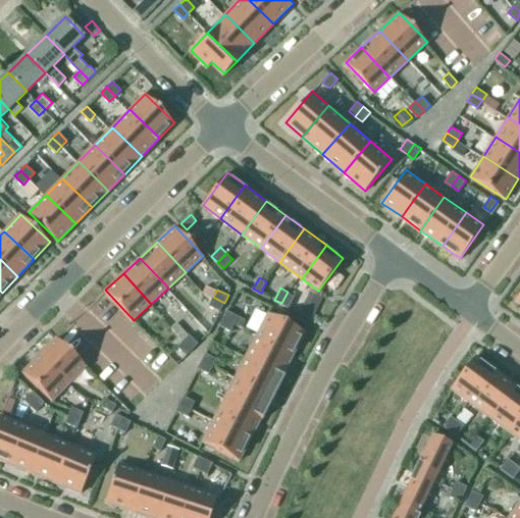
[(288,292),(281,303),(290,307),(295,296),(288,292)]
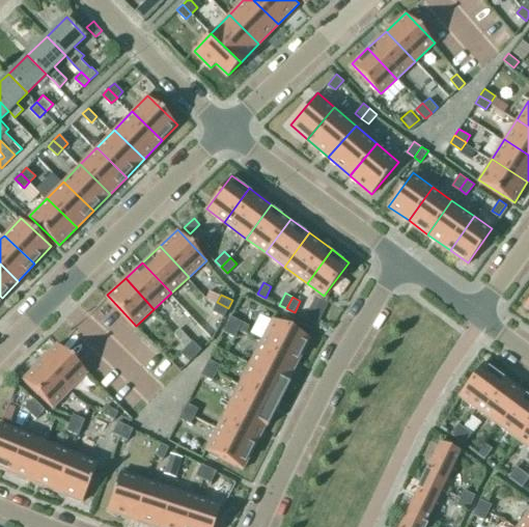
[(225,315),(228,308),(217,302),(213,309),(225,315)]
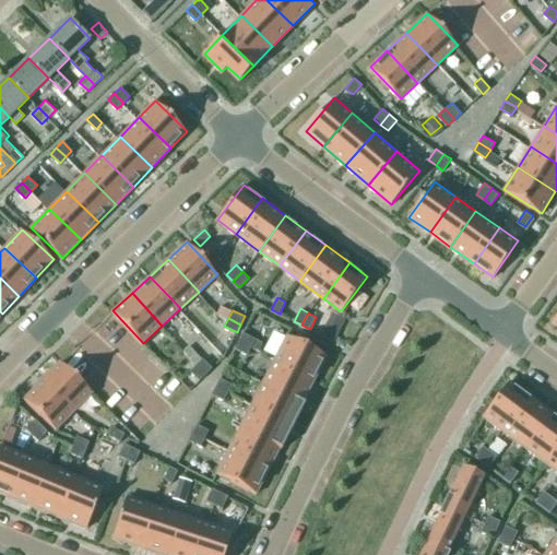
[(244,331),(239,340),(252,345),(256,338),(244,331)]
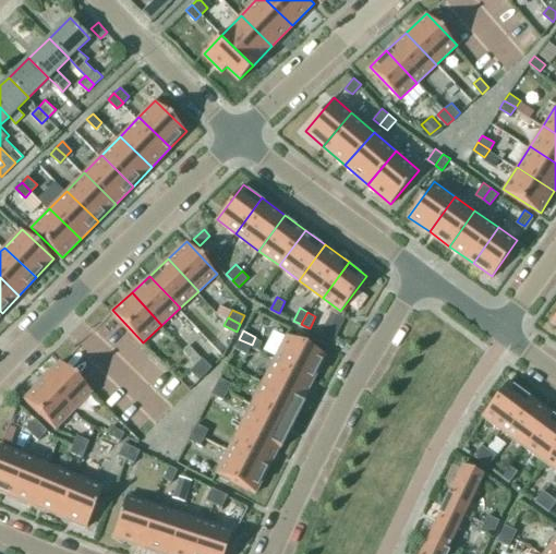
[(287,334),(277,354),(316,374),(326,354),(287,334)]
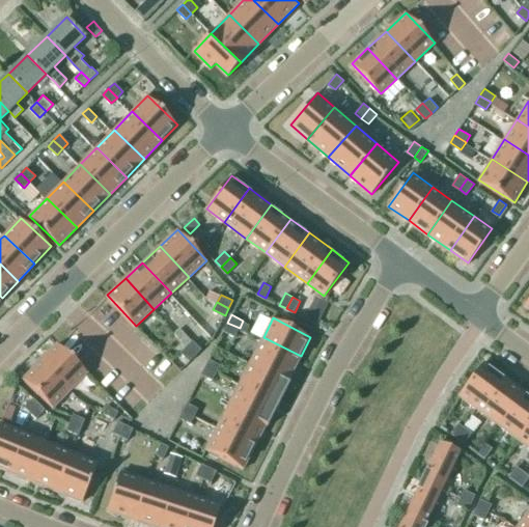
[(227,323),(224,330),(235,336),(240,328),(227,323)]
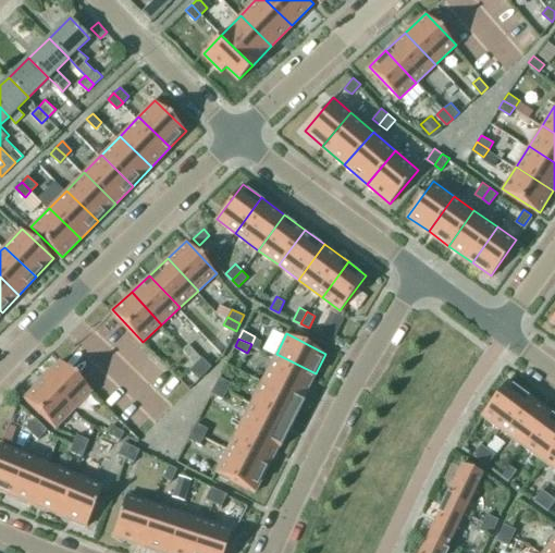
[(276,354),(263,379),(303,400),(316,373),(276,354)]
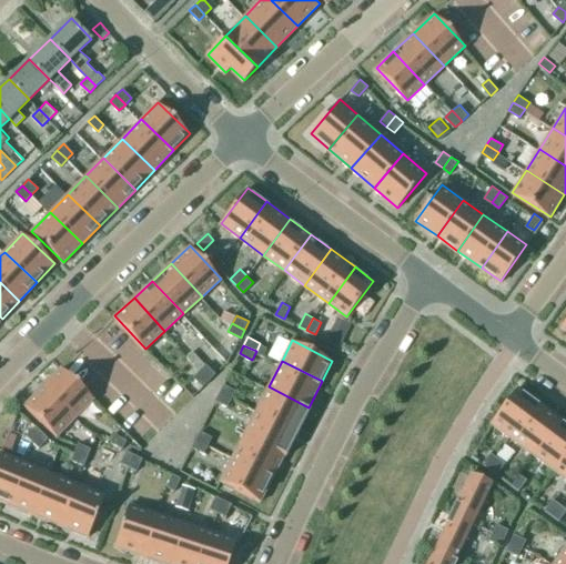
[(216,373),(206,363),(200,370),(210,379),(216,373)]
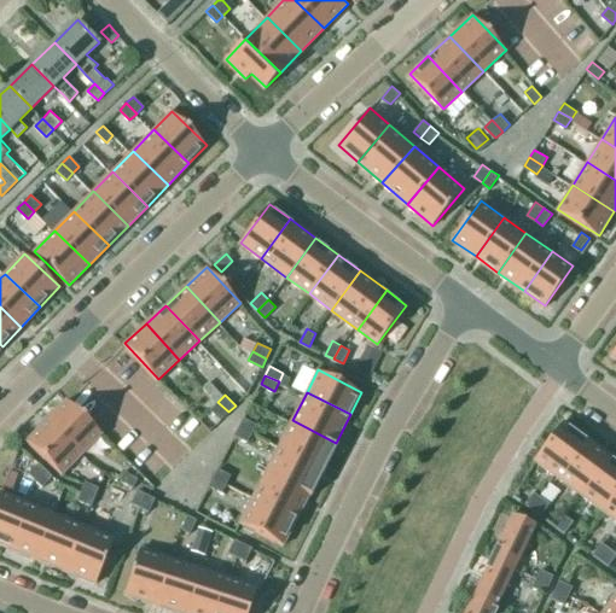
[(68,398),(47,419),(82,454),(103,433),(68,398)]
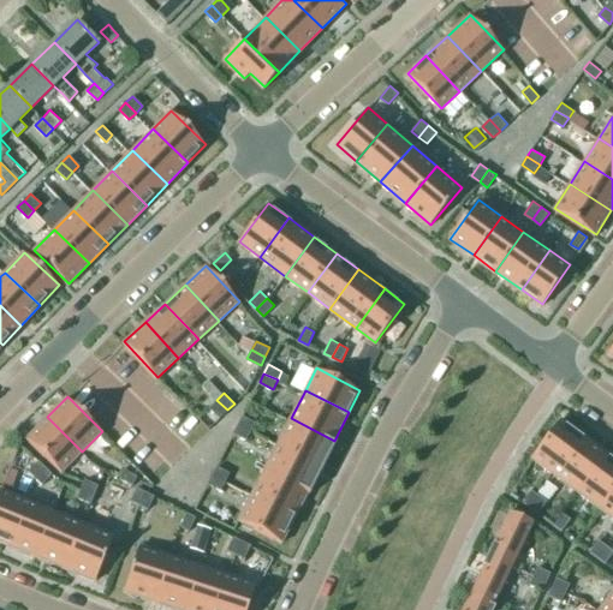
[(221,417),(227,410),(216,400),(210,407),(221,417)]
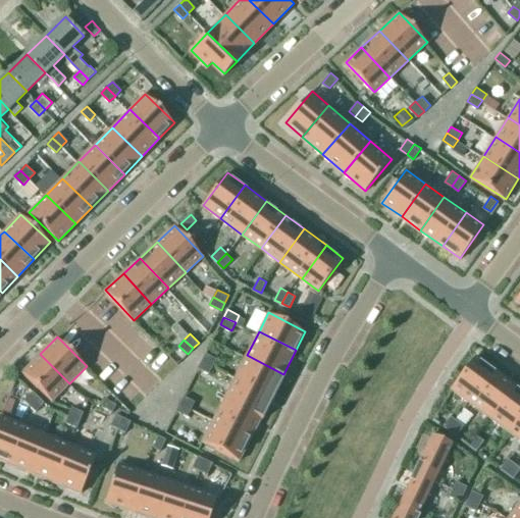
[(206,352),(202,359),(213,365),(217,358),(206,352)]
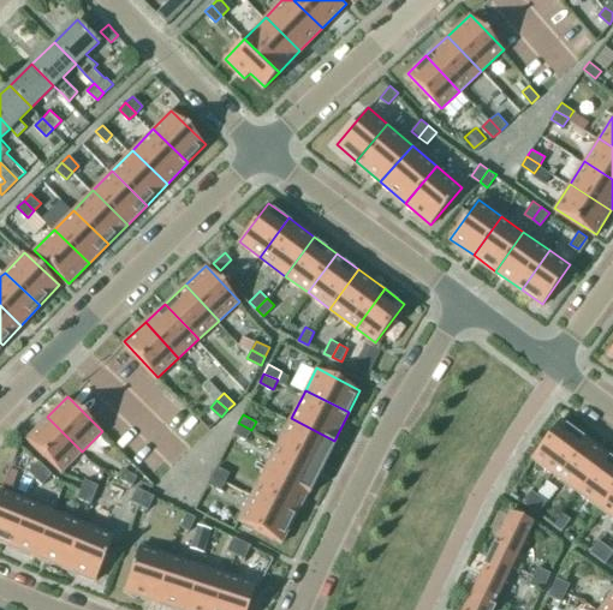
[(28,437),(63,471),(82,452),(47,417),(28,437)]
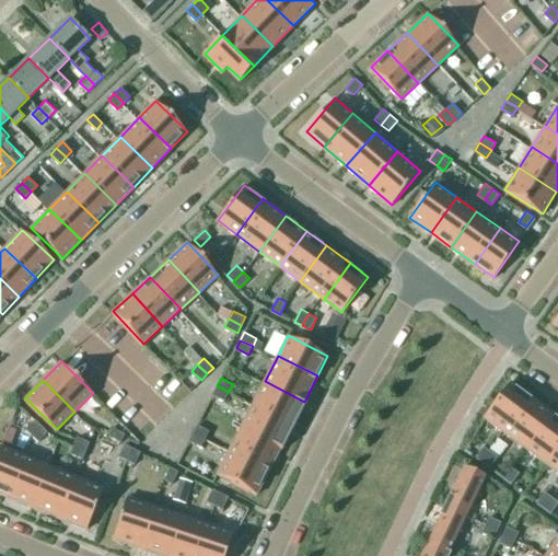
[(265,381),(253,404),(294,426),(306,403),(304,402),(265,381)]
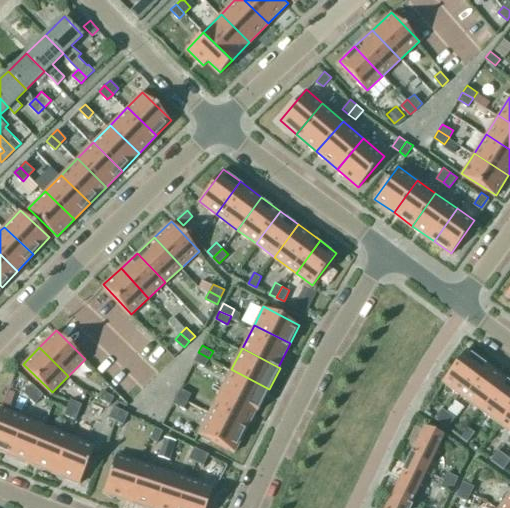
[(459,393),(483,360),(467,348),(443,380),(459,393)]
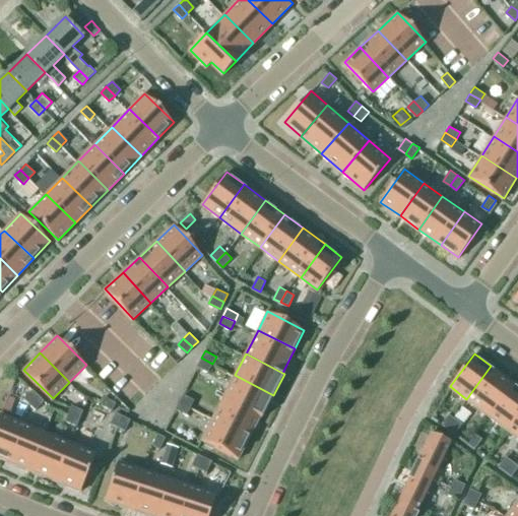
[(201,358),(198,366),(209,371),(212,364),(201,358)]
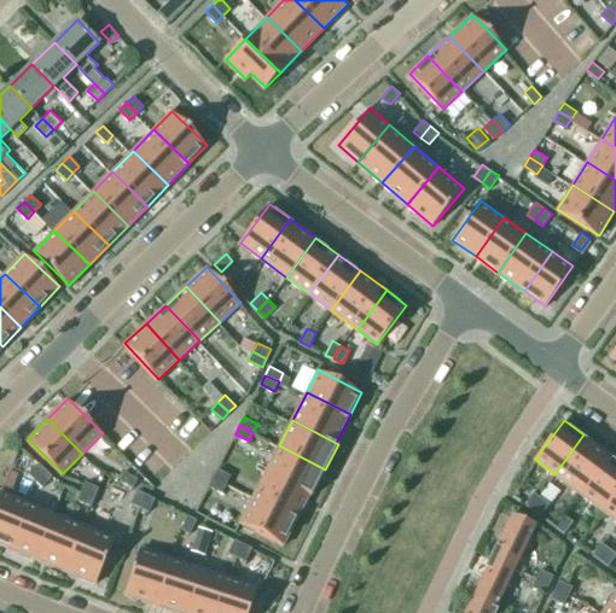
[(581,494),(610,454),(583,435),(555,474),(581,494)]
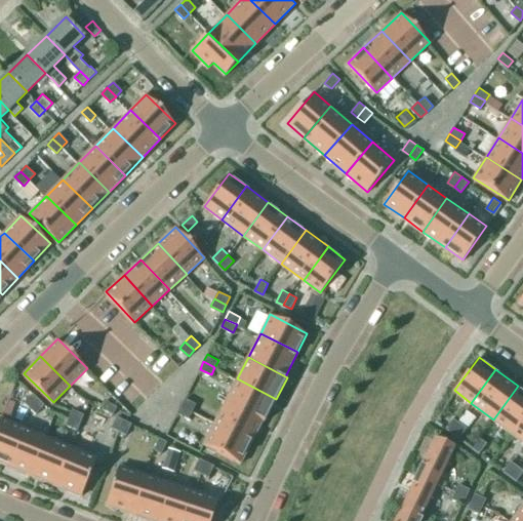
[(237,378),(226,400),(263,418),(266,419),(276,399),(237,378)]
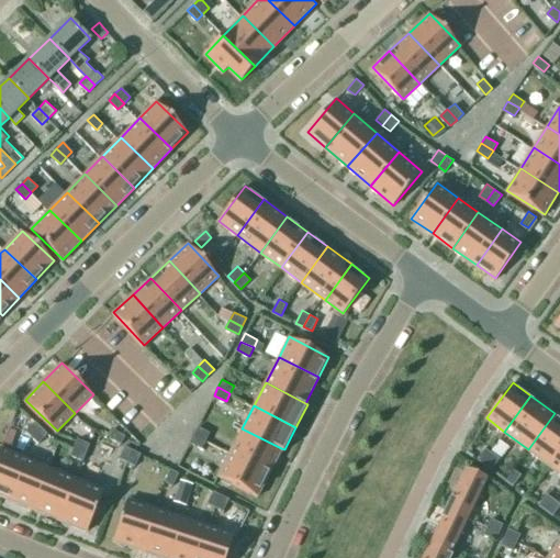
[(548,464),(559,447),(559,416),(555,413),(528,449),(548,464)]
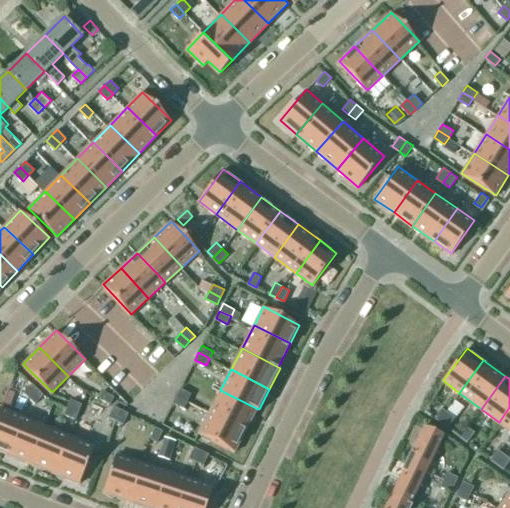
[(33,382),(24,391),(30,397),(39,388),(33,382)]
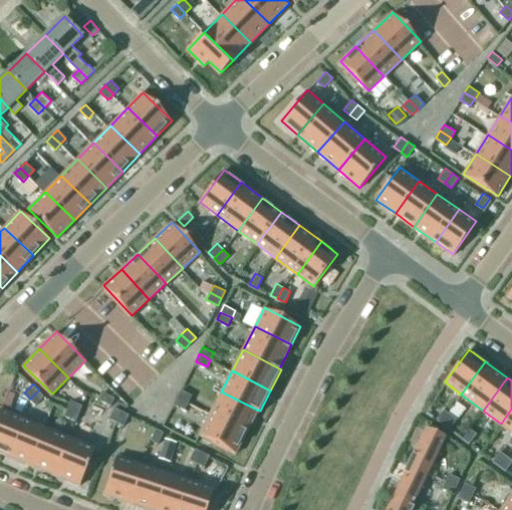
[(182,389),(178,396),(189,402),(193,395),(182,389)]
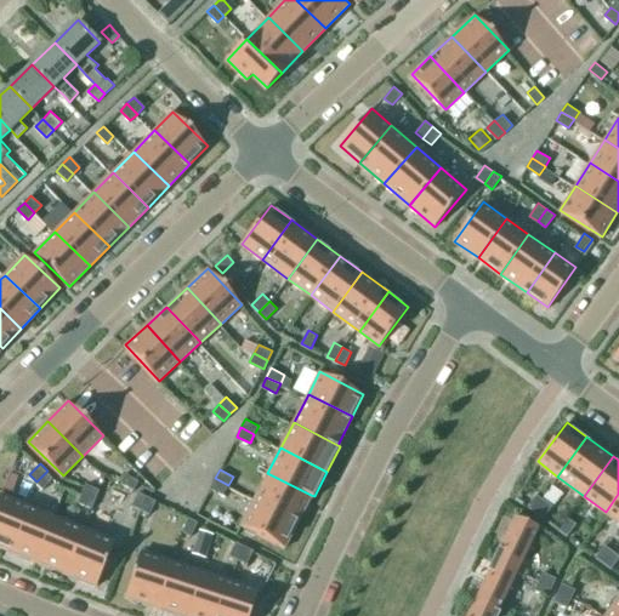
[(37,482),(44,489),(54,478),(47,471),(37,482)]
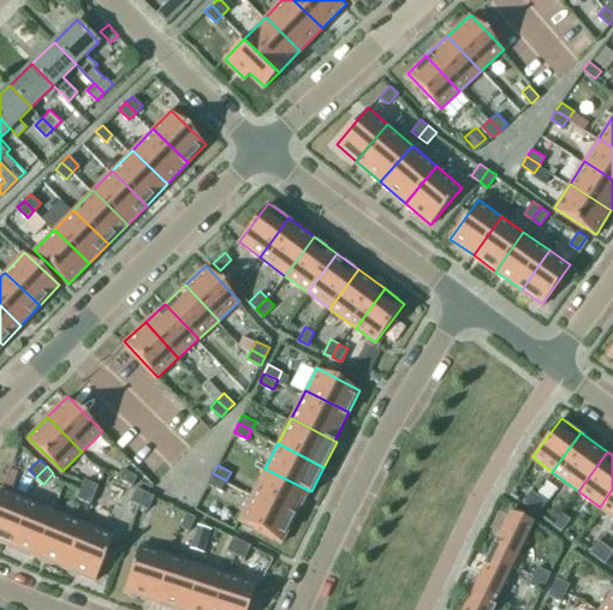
[(125,468),(120,477),(134,484),(138,474),(125,468)]
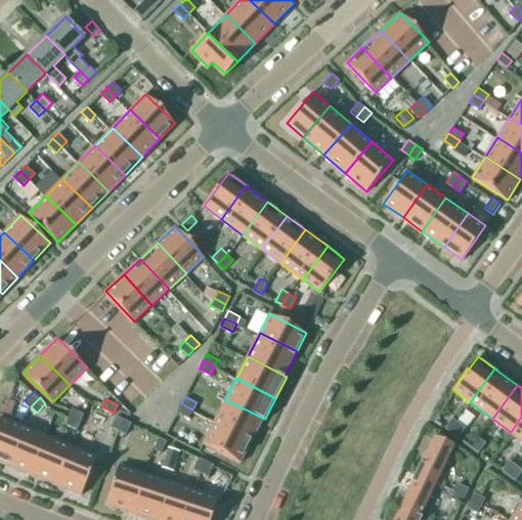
[(225,399),(214,423),(251,442),(262,418),(225,399)]
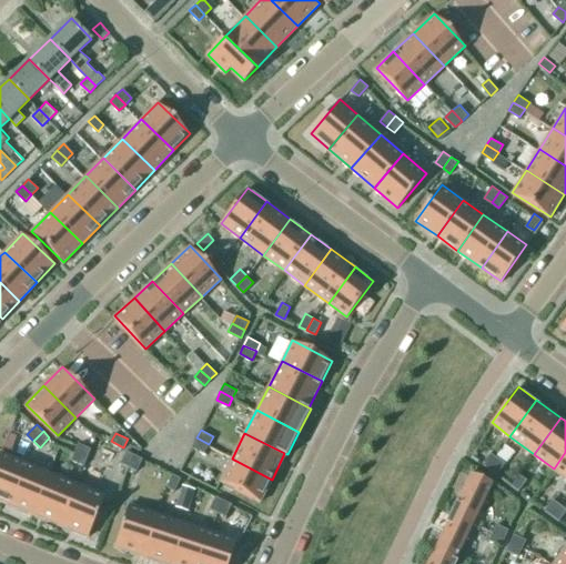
[(196,437),(192,446),(204,452),(209,444),(196,437)]
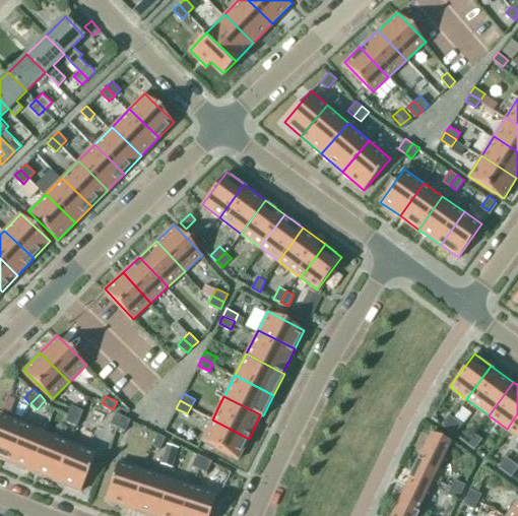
[(72,404),(69,412),(80,416),(84,409),(72,404)]
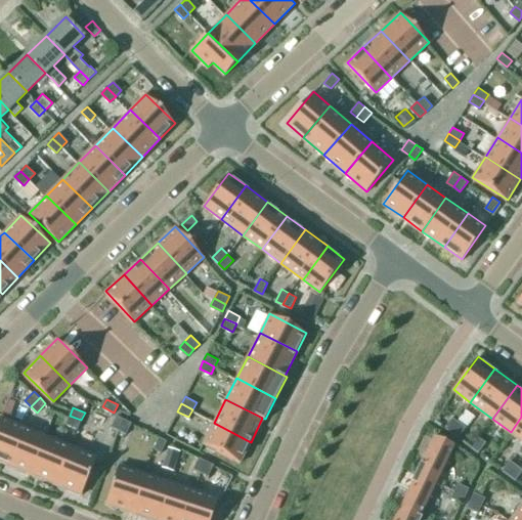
[(118,415),(112,426),(119,430),(125,418),(118,415)]
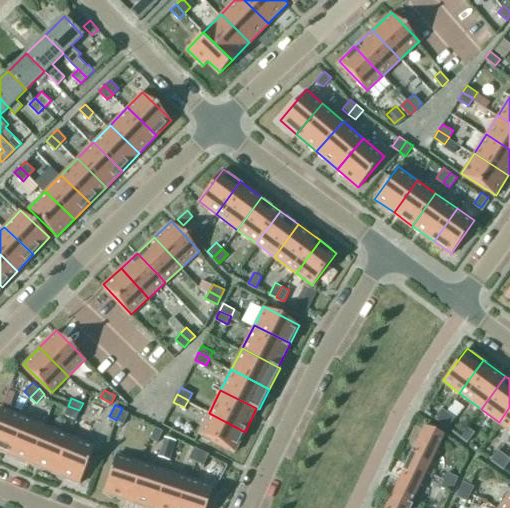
[(20,414),(1,406),(0,407),(0,449),(5,452),(20,414)]
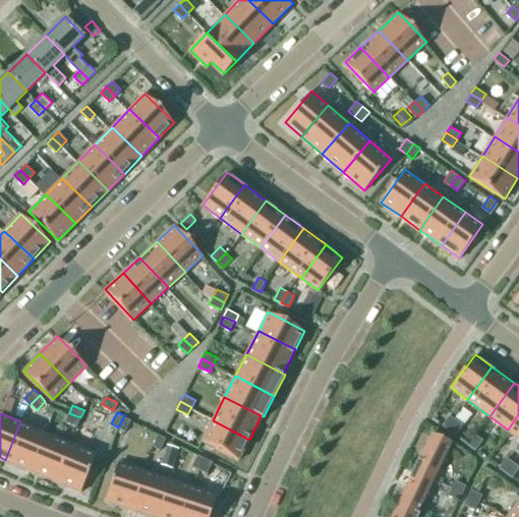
[(69,413),(66,420),(77,425),(80,417),(69,413)]
